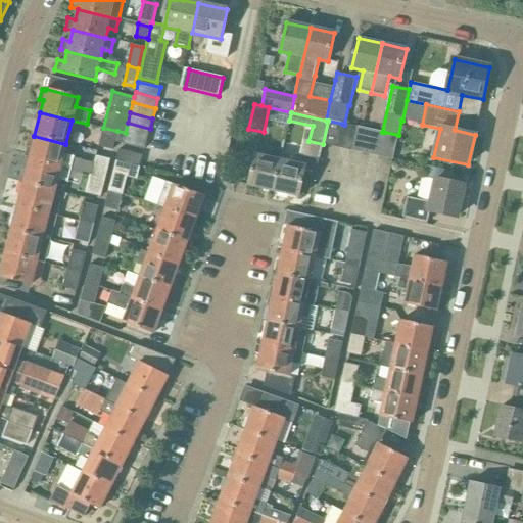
[(337,147),(342,124),(328,121),(323,144),(337,147)]
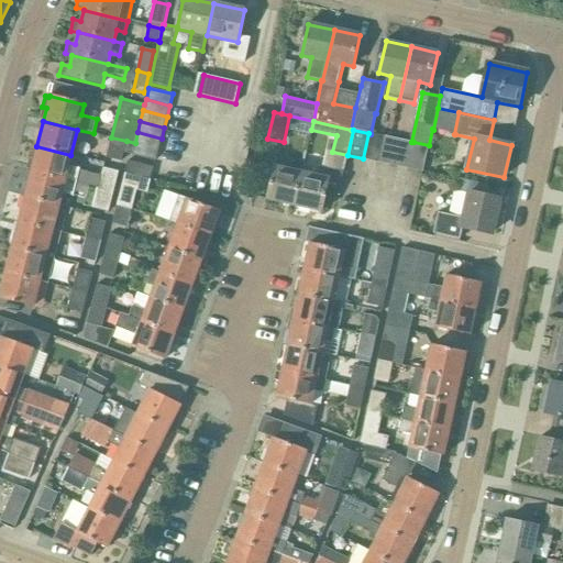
[(138,132),(135,143),(134,143),(158,148),(162,139),(138,132)]
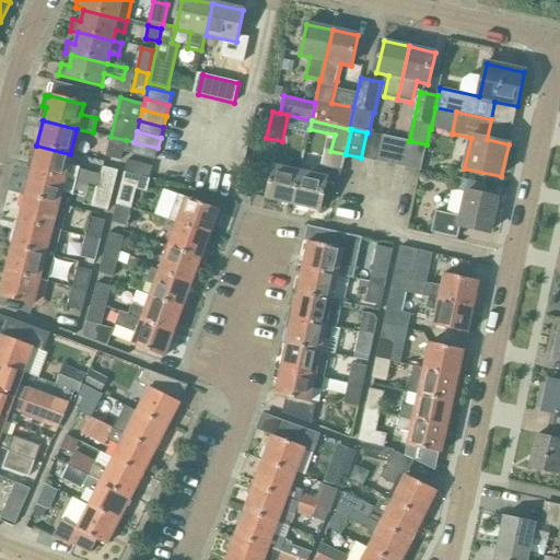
[(366,132),(361,158),(375,161),(381,135),(369,132),(369,133),(366,132)]
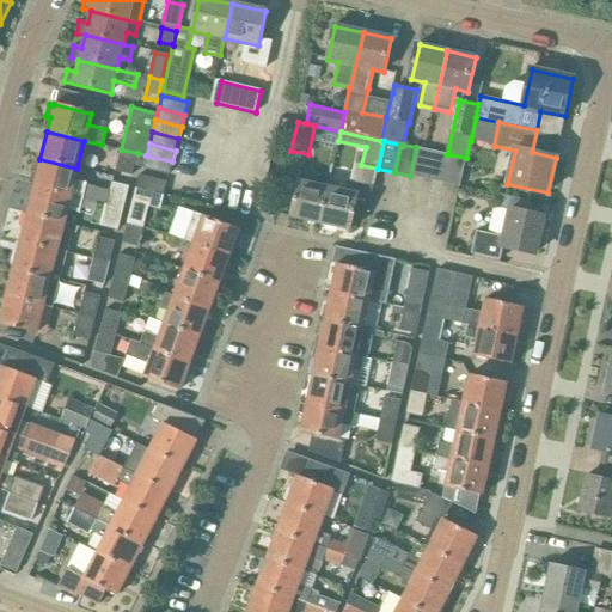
[(433,151),(416,147),(410,176),(427,179),(433,151)]
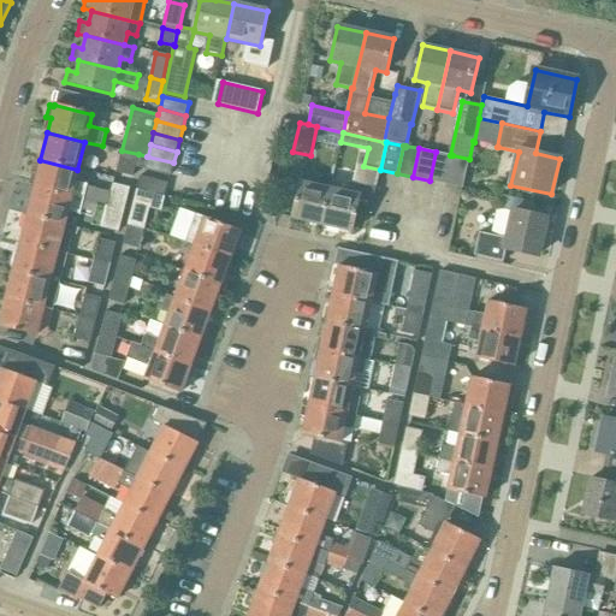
[(122,150),(117,172),(132,176),(135,167),(144,170),(147,157),(148,157),(138,154),(122,150)]
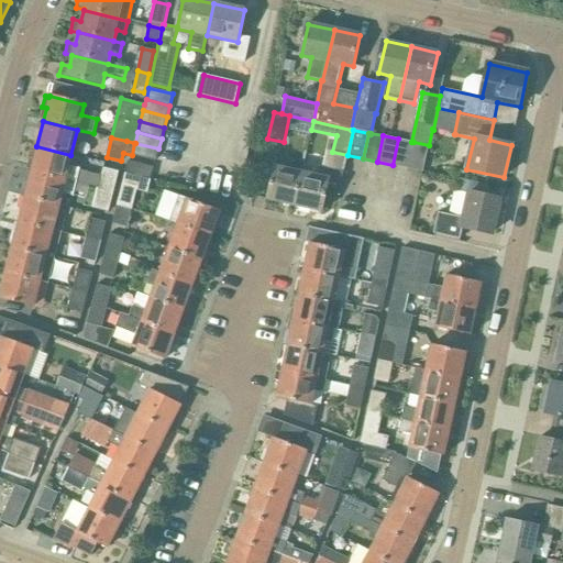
[(414,142),(411,142),(398,139),(393,165),(407,168),(414,142)]
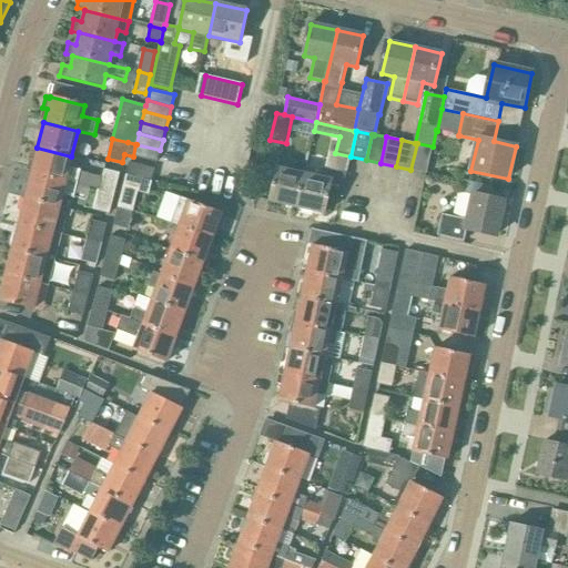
[(433,146),(417,143),(411,170),(426,173),(433,146)]
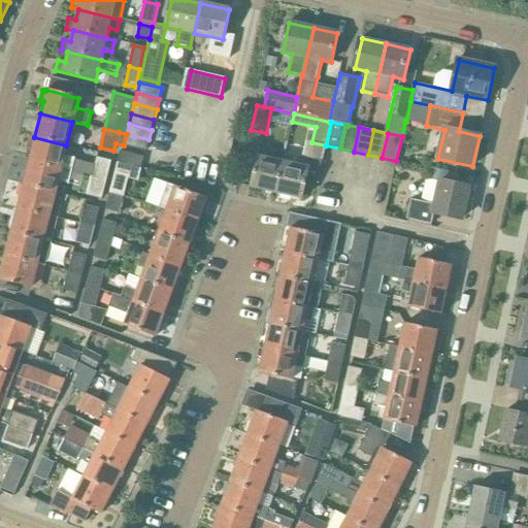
[(146,151),(149,139),(126,134),(124,145),(146,151)]
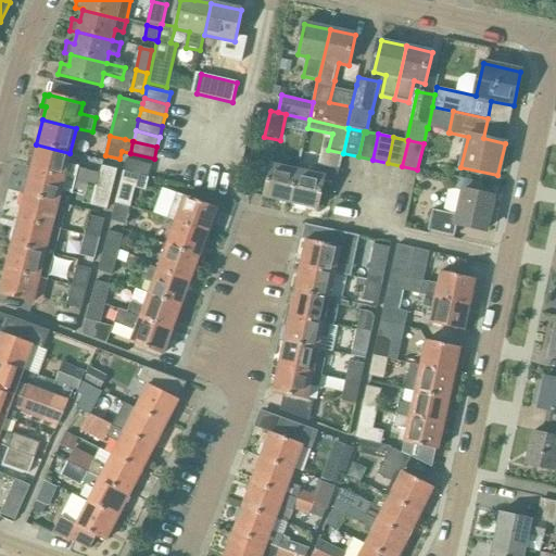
[(70,153),(36,144),(30,169),(76,180),(79,167),(67,164),(70,153)]
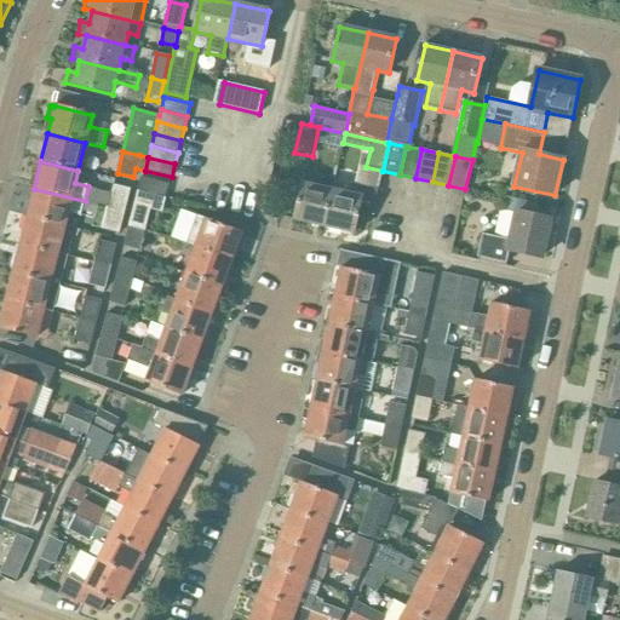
[(137,193),(166,200),(170,184),(142,177),(137,193)]
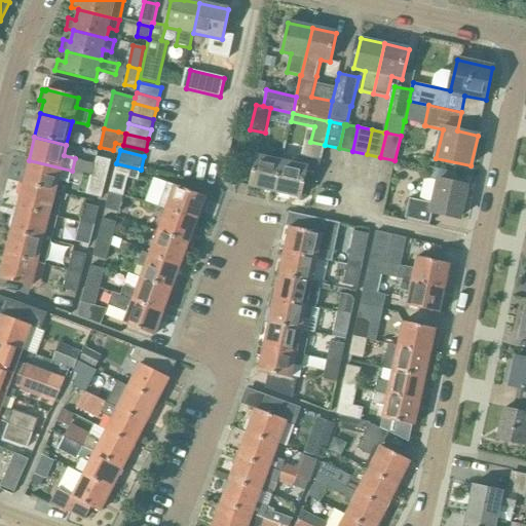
[(256,155),(249,187),(274,192),(282,160),(283,160),(284,154),(274,152),(273,158),(256,155)]
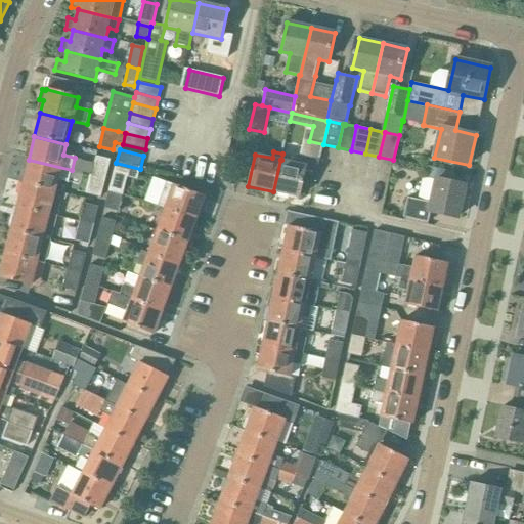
[(92,175),(105,179),(111,160),(96,156),(92,175)]
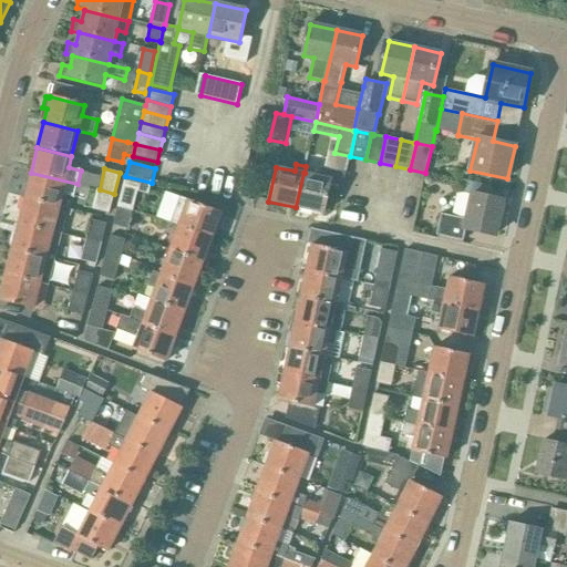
[(303,173),(296,207),(323,213),(329,186),(342,188),(346,174),(322,169),(321,176),(305,173),(303,173)]
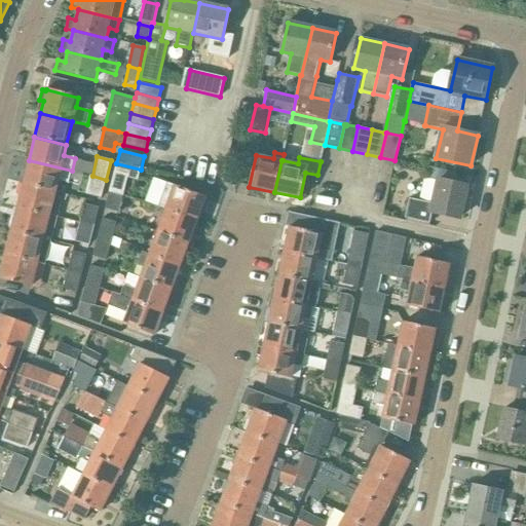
[(72,171),(29,160),(23,185),(54,192),(58,181),(69,183),(72,171)]
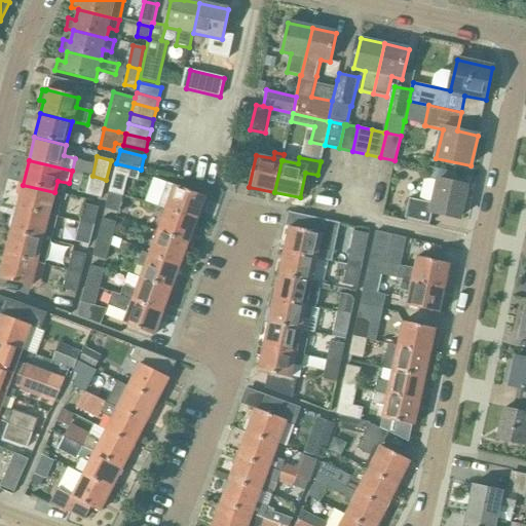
[(114,173),(110,191),(123,194),(127,178),(128,176),(114,173)]
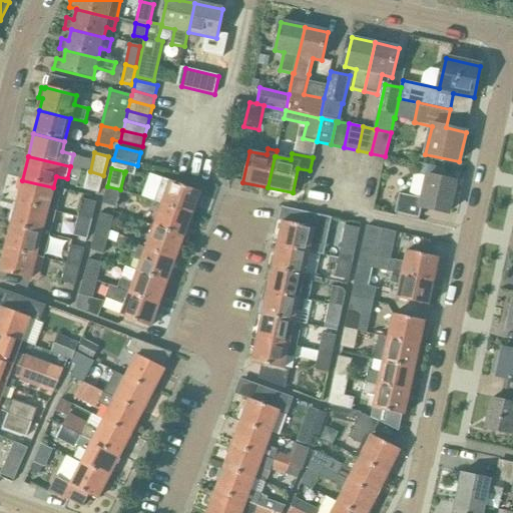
[(103,175),(90,171),(85,189),(99,192),(103,175)]
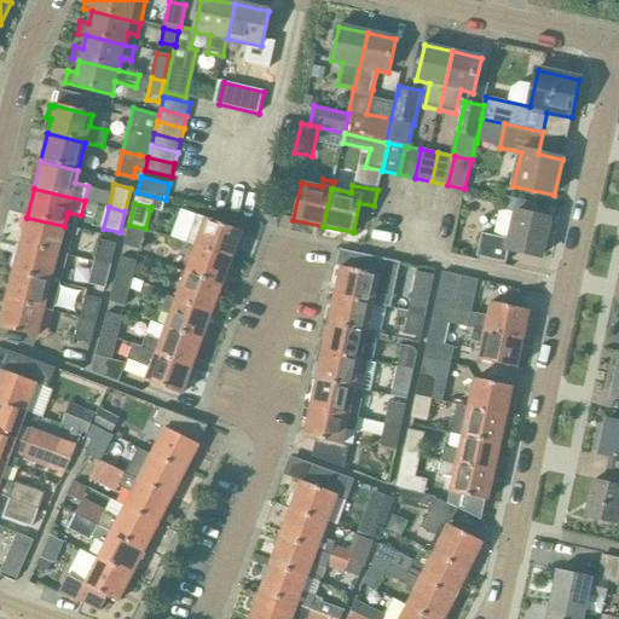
[(549,219),(515,212),(509,239),(481,233),(476,256),(505,264),(508,250),(541,256),(549,219)]
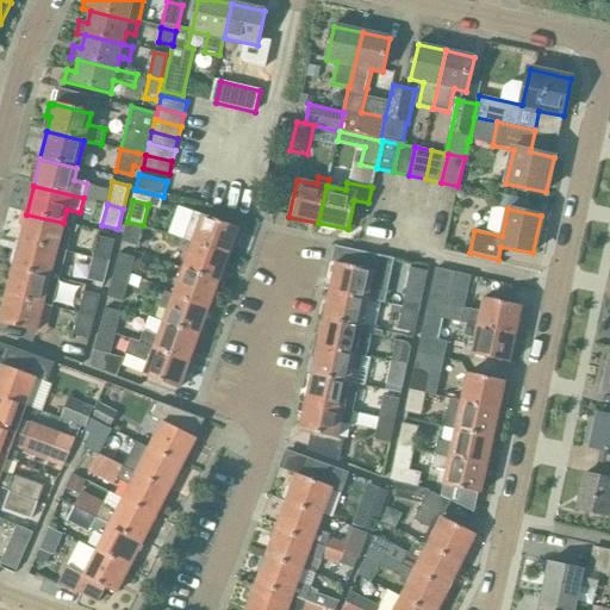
[(191,243),(228,256),(237,229),(192,213),(182,240),(191,243)]
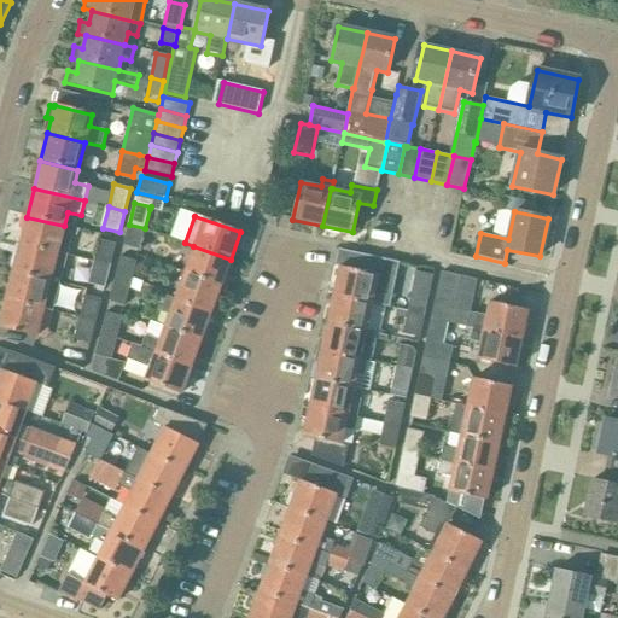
[(64,226),(27,217),(19,244),(68,256),(73,242),(60,239),(64,226)]
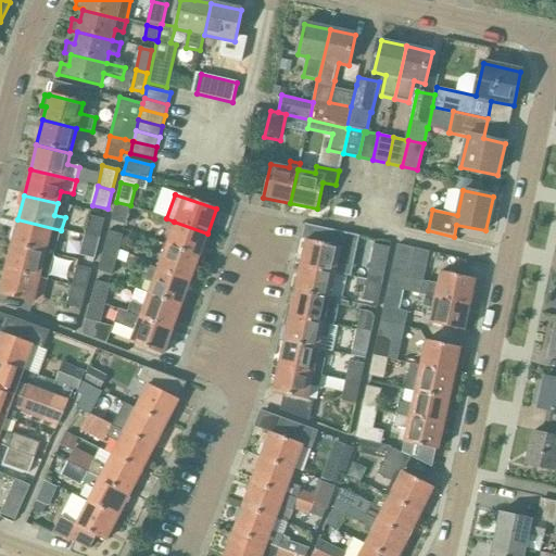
[(130,205),(116,202),(111,220),(126,225),(130,205)]
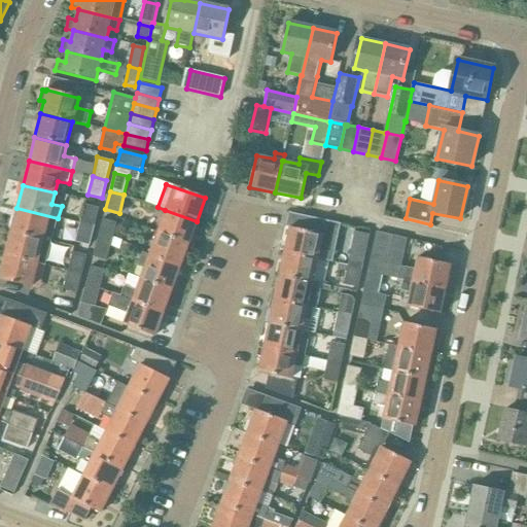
[(80,223),(94,227),(99,208),(85,204),(80,223)]
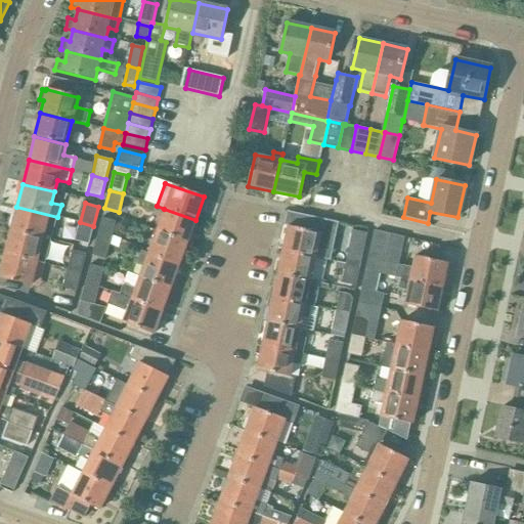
[(10,230),(52,241),(57,217),(16,207),(10,230)]
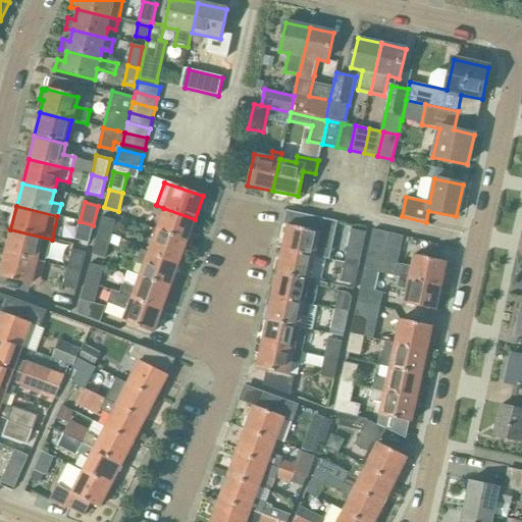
[(195,219),(163,208),(155,230),(187,242),(195,219)]
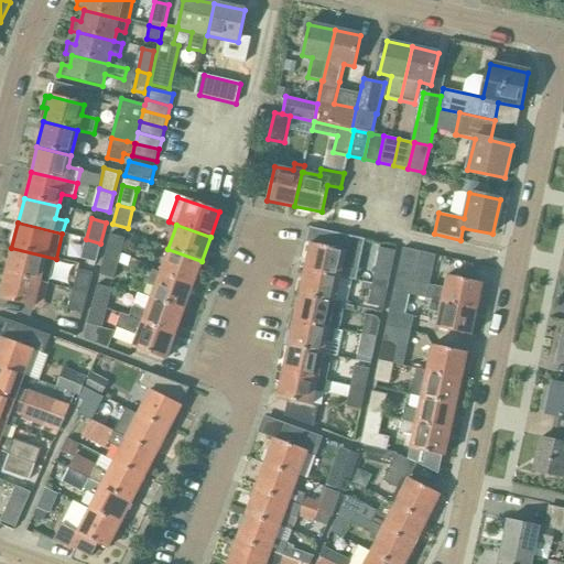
[(496,247),(498,235),(464,229),(462,240),(496,247)]
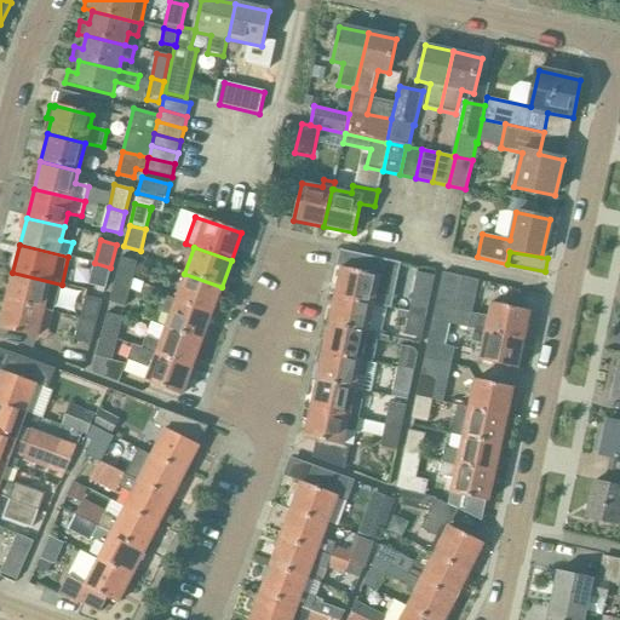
[(390,309),(401,263),(356,253),(352,270),(342,268),(334,296),(373,304),(390,309)]
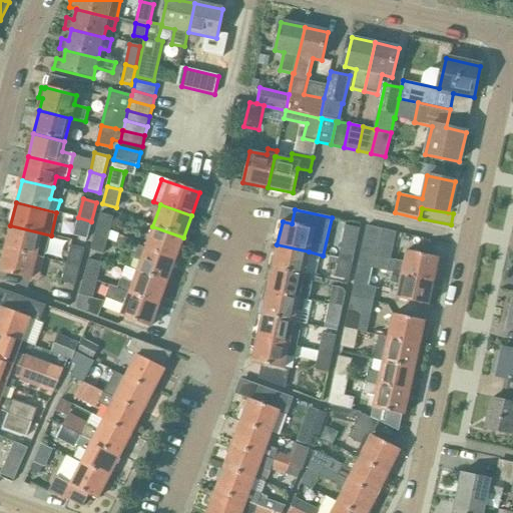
[(95,232),(108,235),(113,216),(100,212),(95,232)]
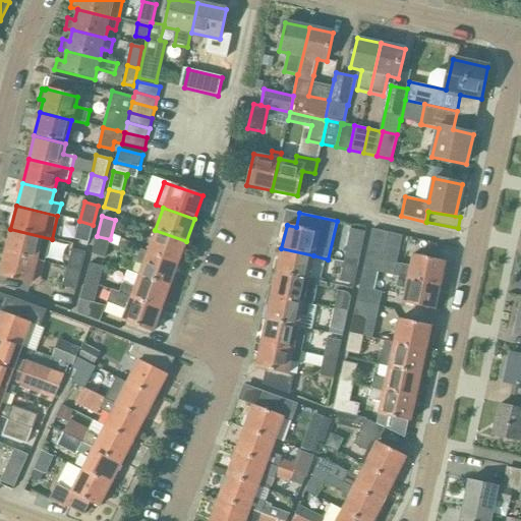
[(89,242),(93,225),(79,221),(74,239),(89,242)]
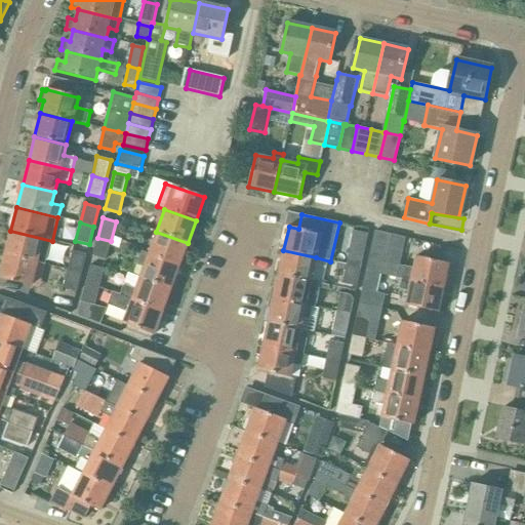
[(10,231),(4,254),(37,263),(46,265),(52,241),(10,231)]
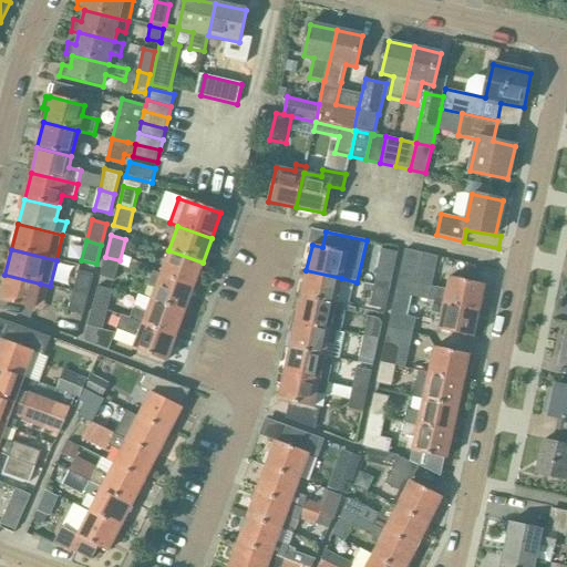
[(411,297),(434,301),(480,311),(485,285),(450,277),(447,289),(414,282),(415,276),(419,277),(421,266),(424,253),(405,249),(402,261),(395,292),(412,296),(411,297)]
